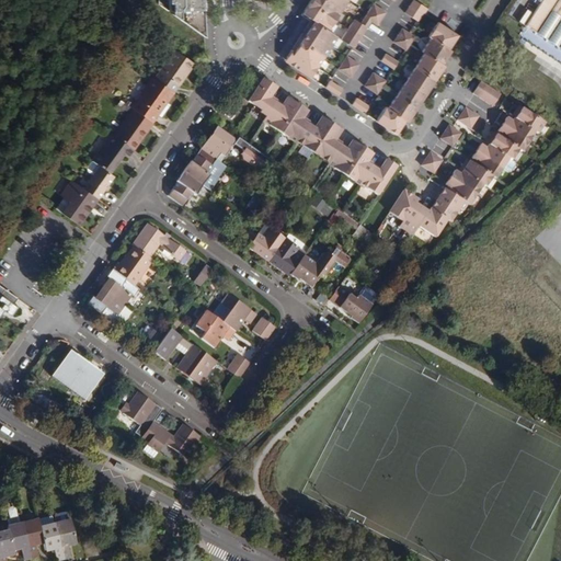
[(168,0),(169,11),(172,10),(172,14),(195,31),(204,25),(203,9),(199,9),(199,4),(203,4),(202,0),(168,0)]
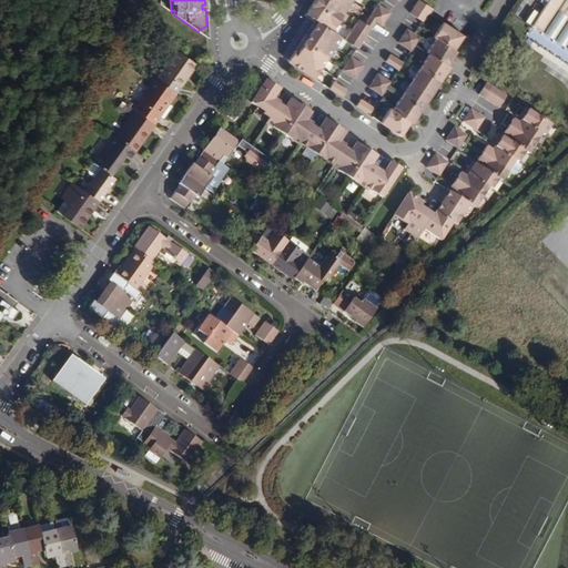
[(338,21),(345,11),(328,0),(314,0),(313,3),(338,21)]
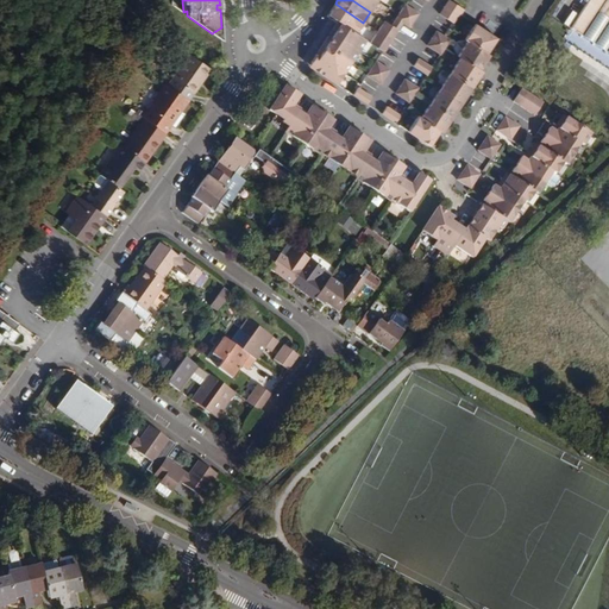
[(378,1),(376,0),(352,0),(370,12),(378,1)]
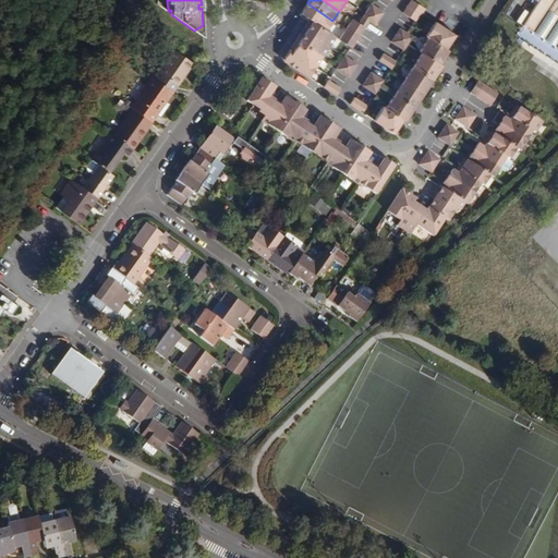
[(425,10),(411,0),(408,7),(419,14),(420,13),(421,14),(425,10)]
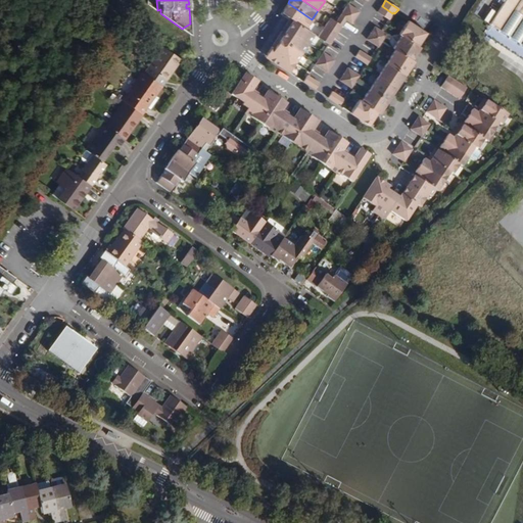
[(522,0),(505,0),(488,25),(522,47),(522,0)]
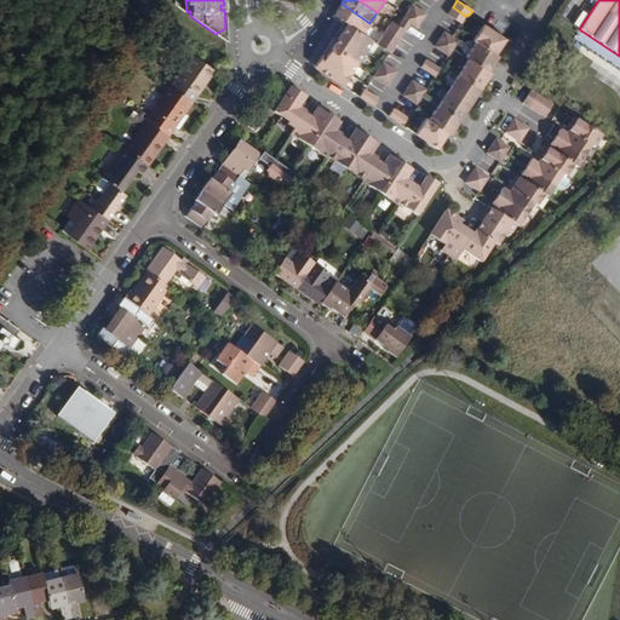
[(369,23),(342,4),(334,15),(344,22),(362,34),(369,23)]
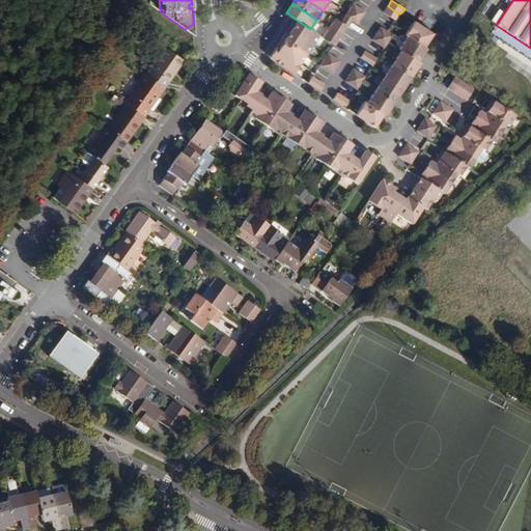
[(354,4),(350,10),(361,19),(365,12),(354,4)]
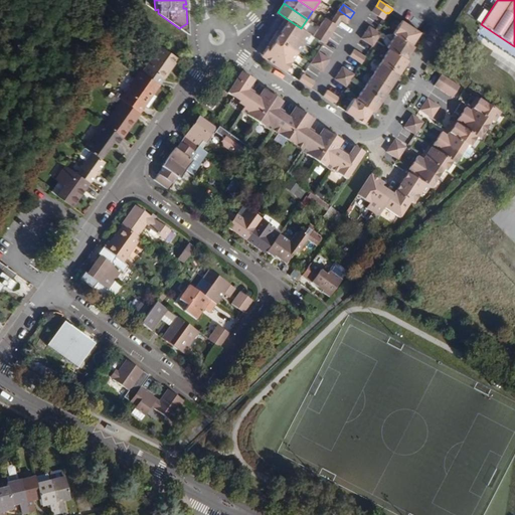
[(386,13),(376,6),(371,13),(382,20),(386,13)]
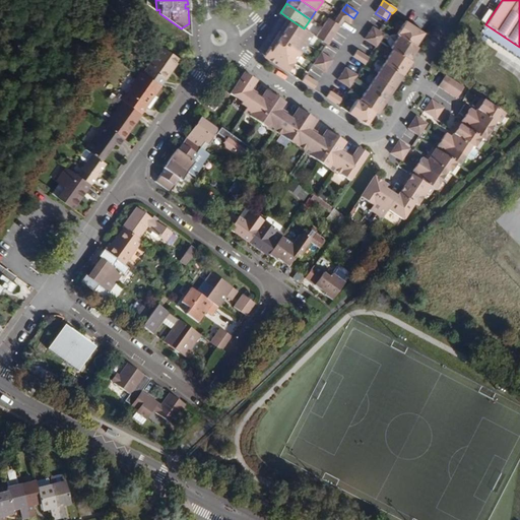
[(343,20),(349,24),(353,18),(342,10),(338,16),(343,20)]
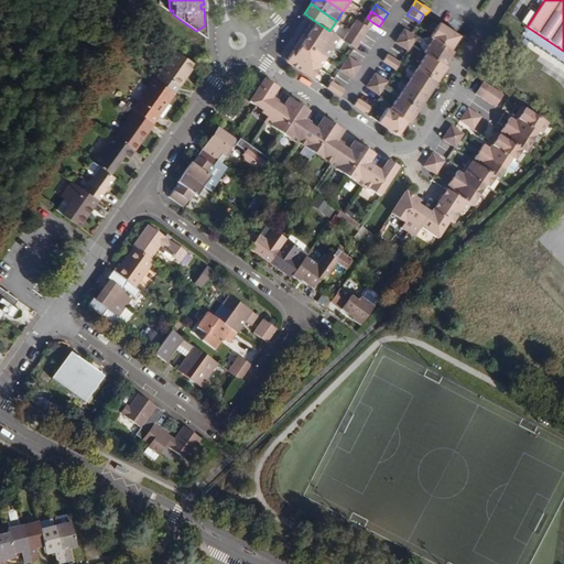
[(372,22),(367,18),(362,24),(368,28),(372,22)]
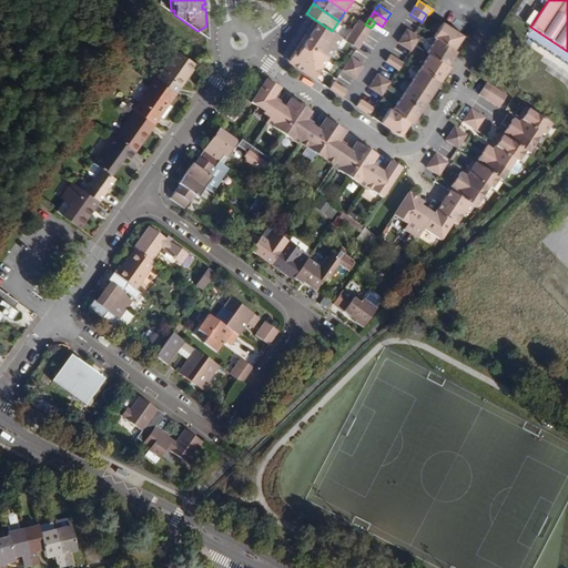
[(311,32),(335,49),(342,38),(332,31),(315,20),(311,28),(312,29),(311,32)]
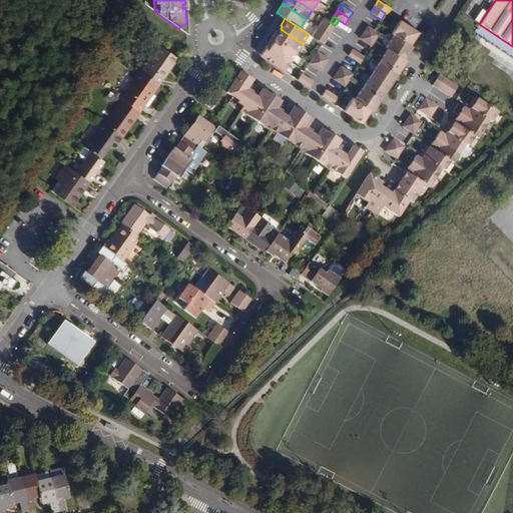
[(320,24),(331,32),(335,25),(330,22),(324,18),(320,24)]
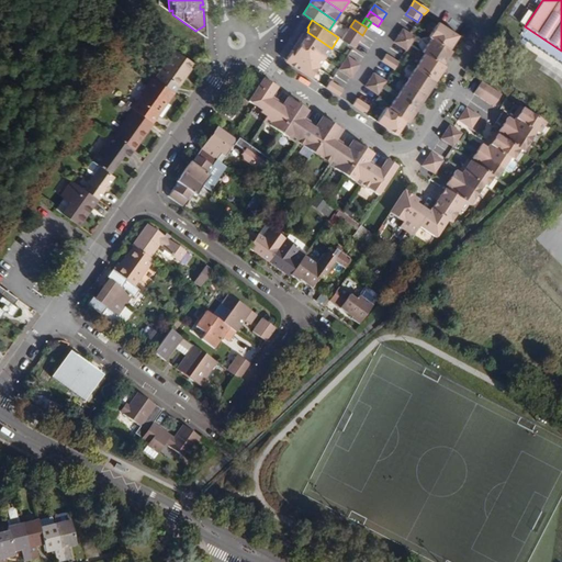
[(459,35),(438,22),(428,37),(431,38),(449,49),(459,35)]
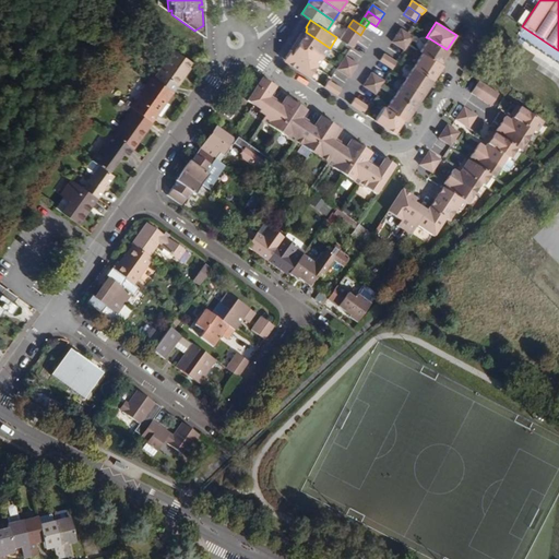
[(348,26),(346,30),(344,33),(356,42),(360,35),(348,26)]
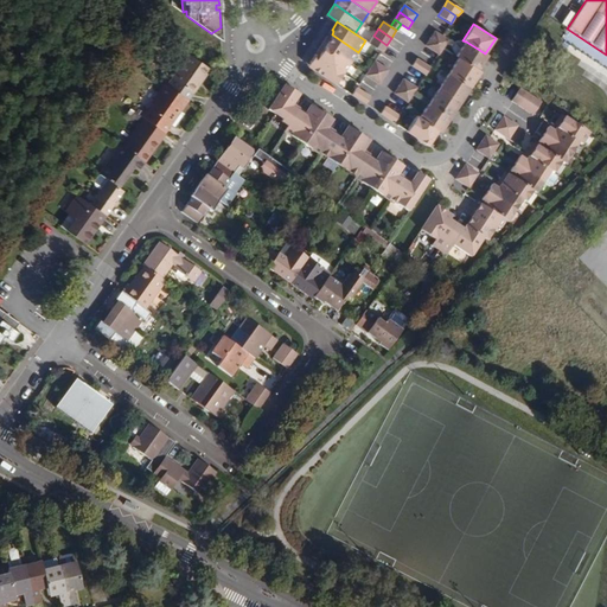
[(443,48),(449,40),(435,32),(430,39),(443,48)]
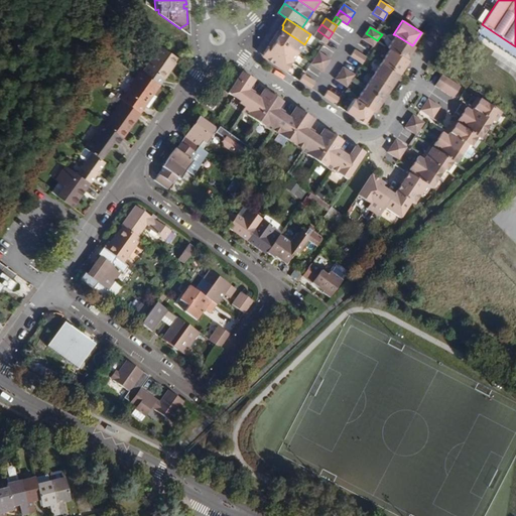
[(278,31),(274,37),(298,53),(304,44),(282,29),(280,32),(278,31)]
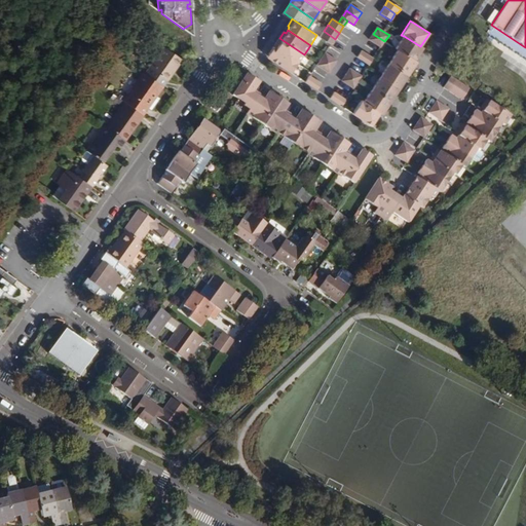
[(335,39),(324,31),(320,37),(331,45),(335,39)]
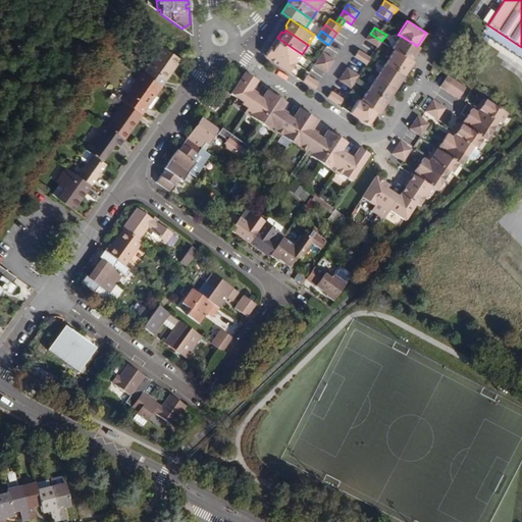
[(417,46),(401,36),(392,49),(395,50),(411,61),(411,60),(419,47),(417,46)]
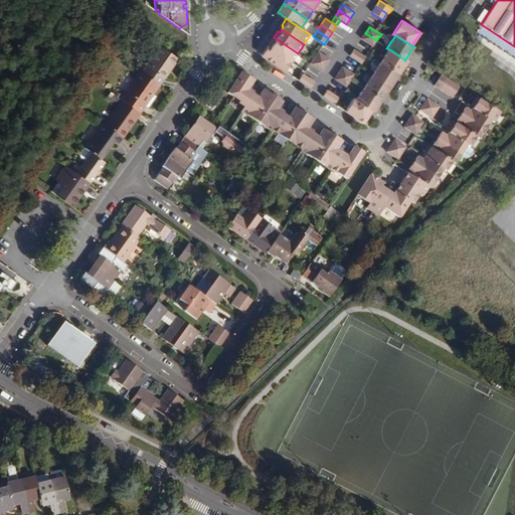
[(298,53),(274,37),(269,44),(271,45),(269,47),(291,62),(298,53)]
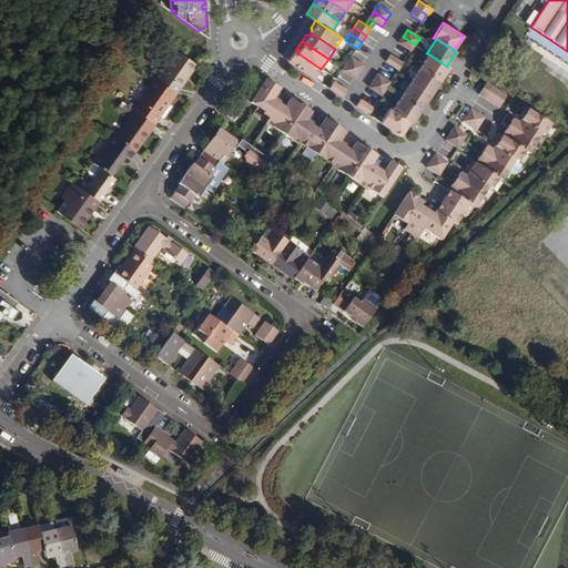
[(398,42),(394,50),(406,58),(411,51),(398,42)]
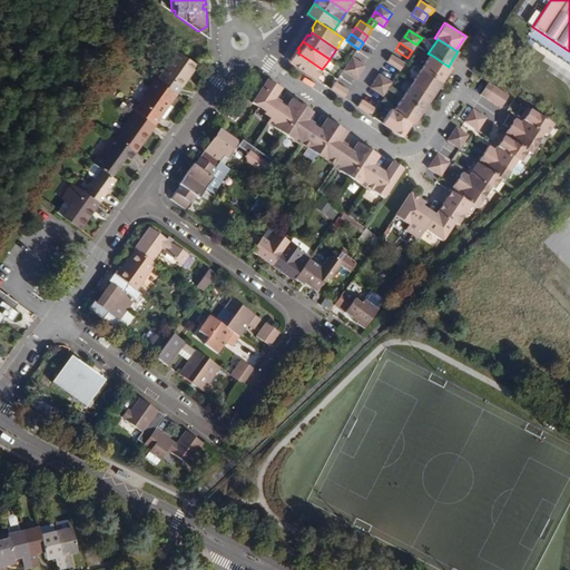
[(408,58),(395,50),(391,57),(403,65),(408,58)]
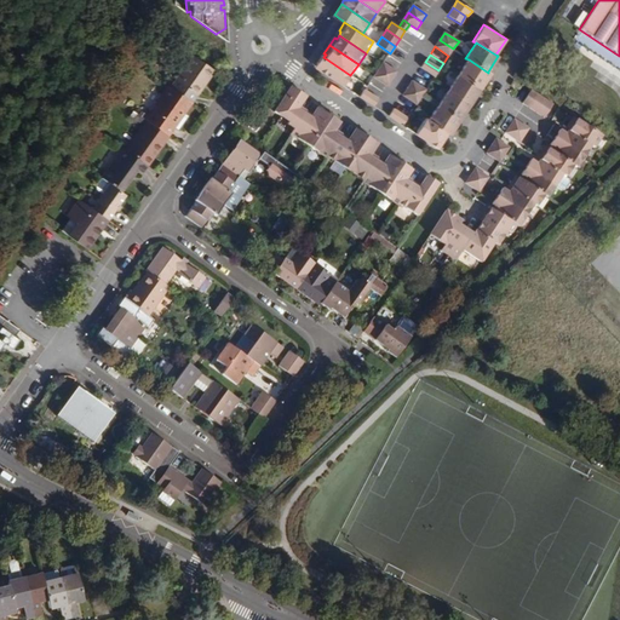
[(322,56),(314,68),(343,87),(350,75),(323,57),(322,56)]
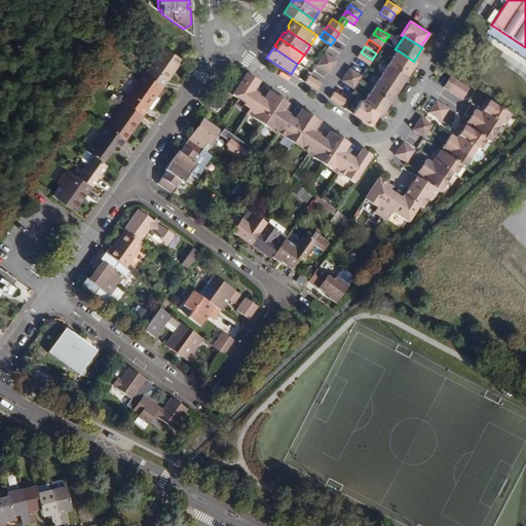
[(146,75),(164,88),(184,62),(165,48),(146,75)]
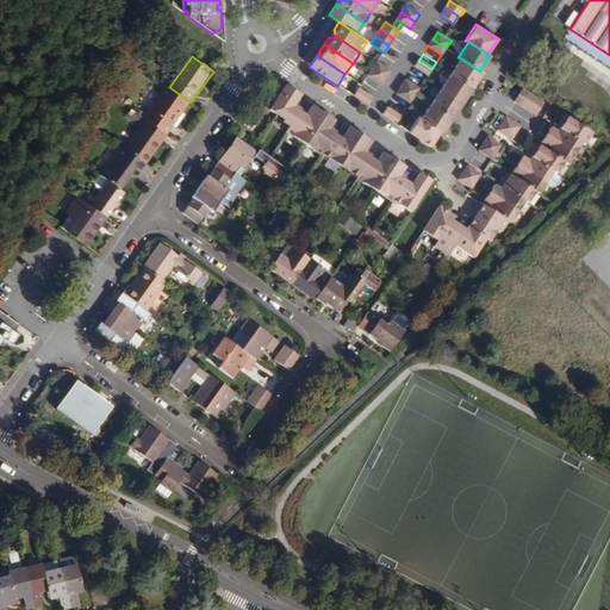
[(461,58),(450,74),(473,88),(483,73),(480,70),(480,72),(461,58)]
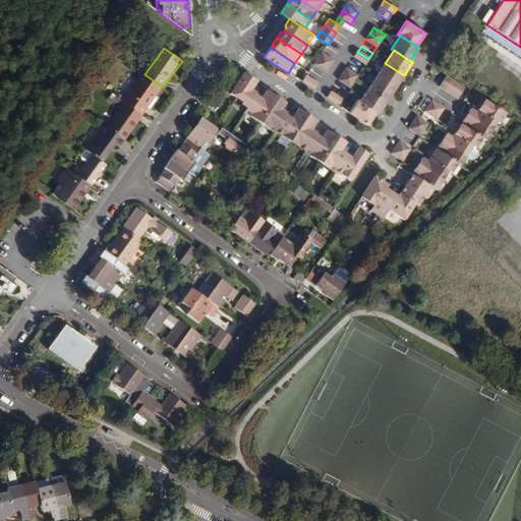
[(333,60),(323,53),(322,53),(317,59),(329,66),(333,60)]
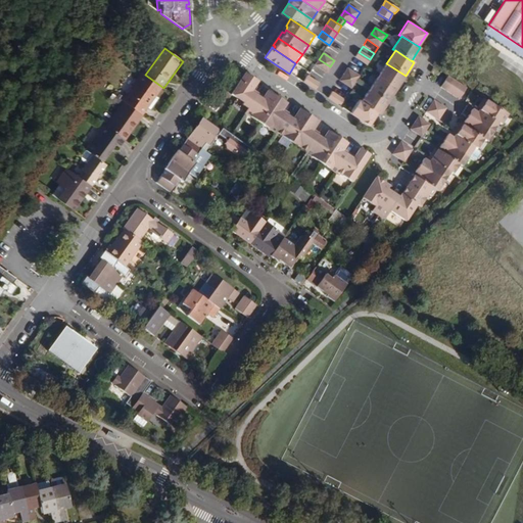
[(355,57),(351,63),(363,70),(366,64),(355,57)]
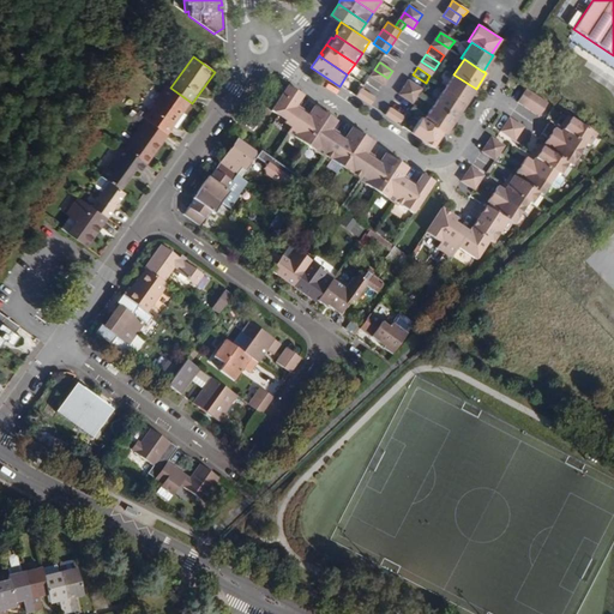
[(373,72),(386,80),(387,78),(374,70),(373,72)]
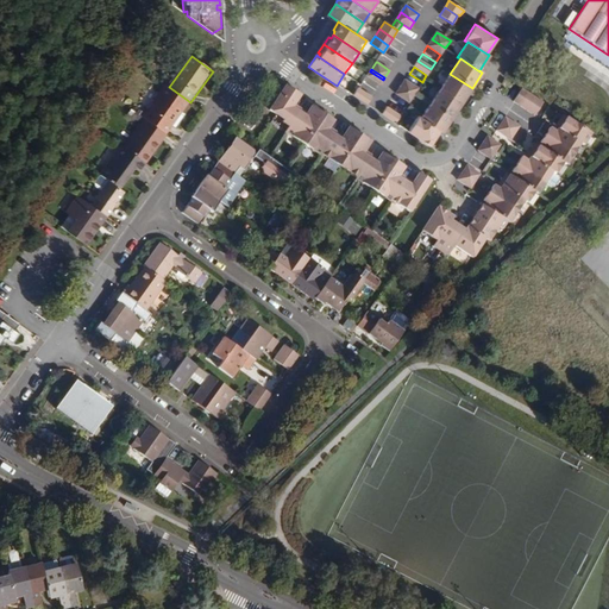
[(472,88),(450,74),(440,89),(462,104),(472,88)]
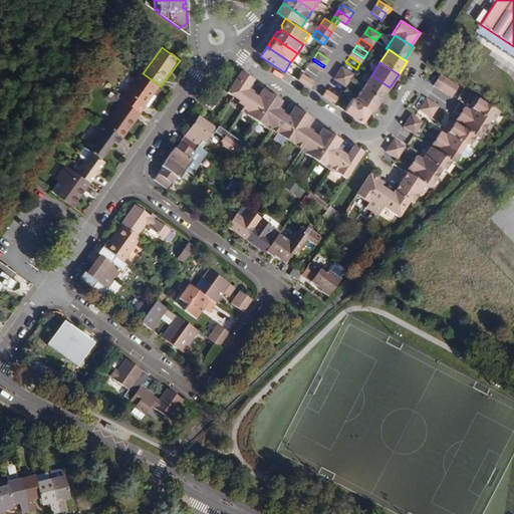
[(302,73),(314,80),(319,72),(308,64),(302,73)]
